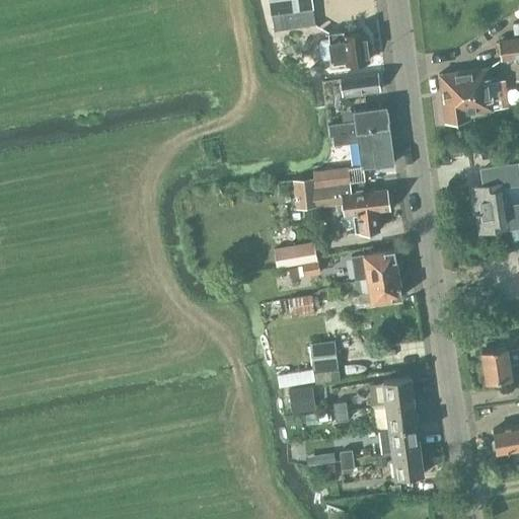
[(311,0),(269,0),(271,13),(272,13),(272,14),(312,8),(312,7),(311,0)]
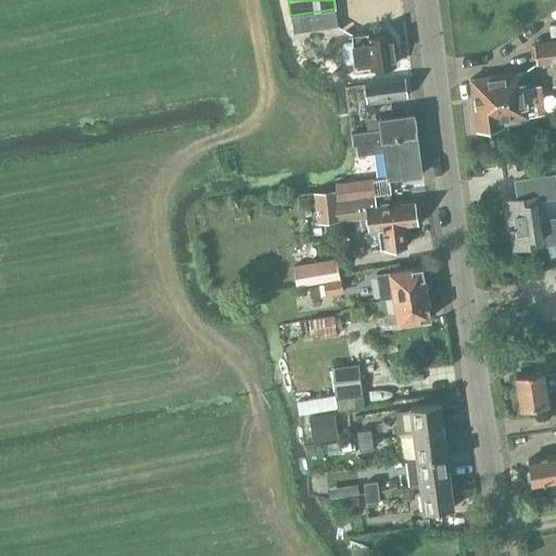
[(335,9),(291,15),(293,33),(337,26),(335,9)]
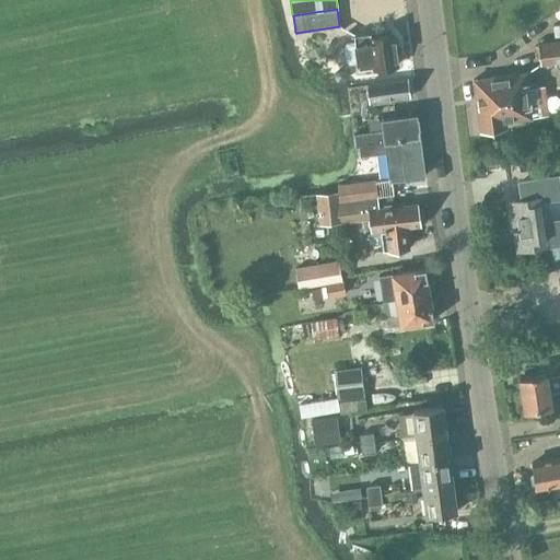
[(347,42),(345,46),(346,61),(349,63),(357,62),(358,70),(397,65),(394,34),(371,37),(371,33),(358,34),(354,35),(353,35),(354,41),(347,42)]
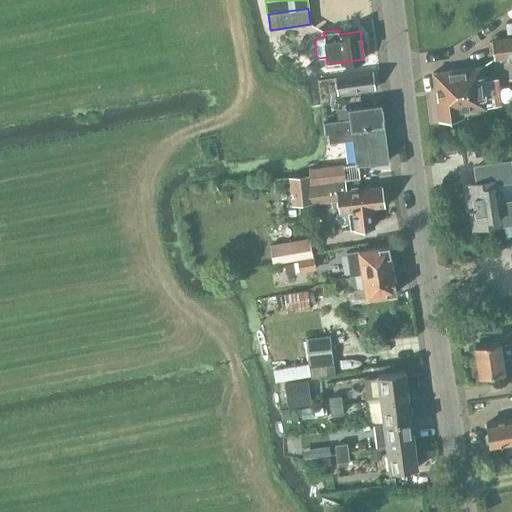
[(511,37),(492,40),(494,58),(511,55),(511,37)]
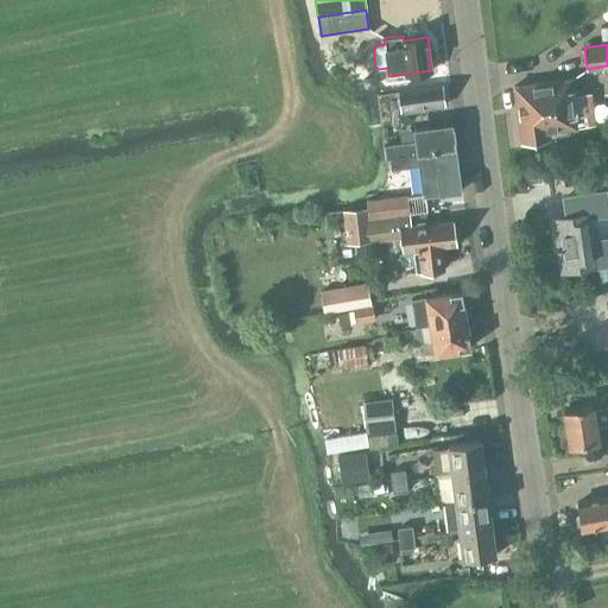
[(515,86),(514,86),(514,88),(521,140),(521,143),(524,143),(549,139),(548,131),(576,127),(570,80),(517,86),(515,86)]
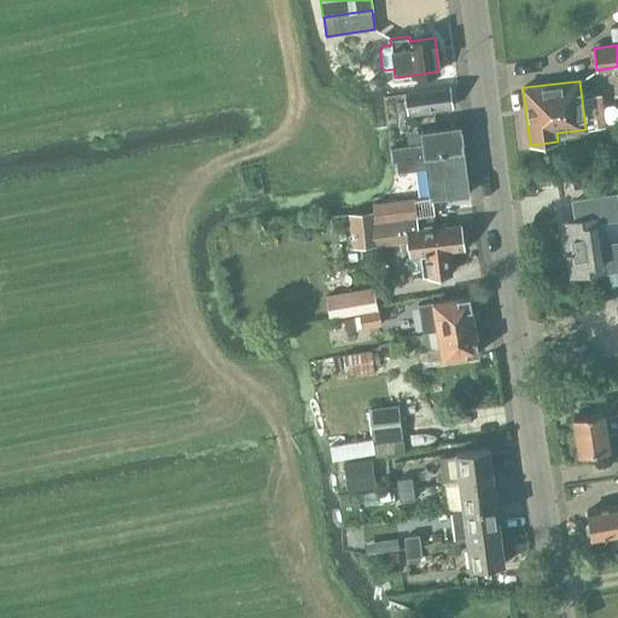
[(406,92),(408,112),(452,106),(449,87),(406,92)]
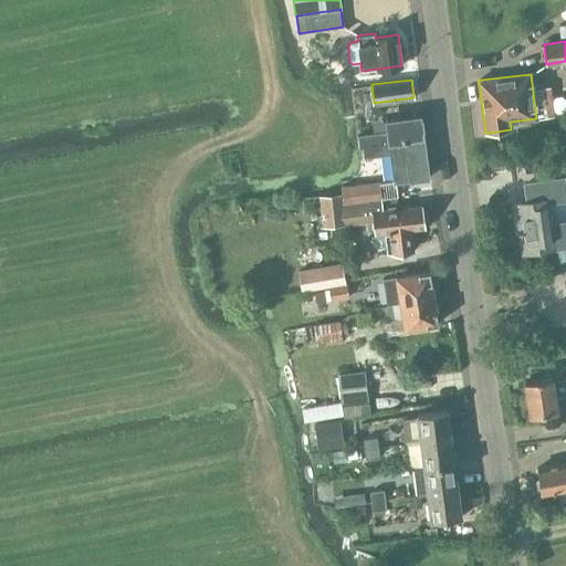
[(366,157),(391,154),(426,149),(421,116),(387,121),(388,133),(364,136),(366,157)]
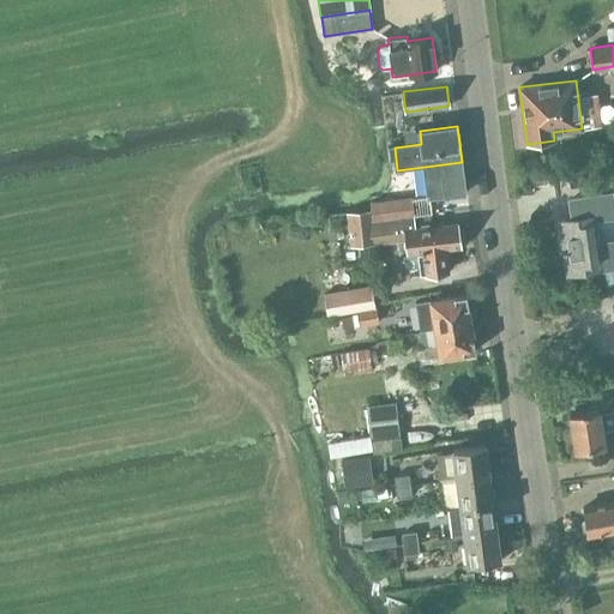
[(462,162),(425,167),(428,198),(465,193),(462,162)]
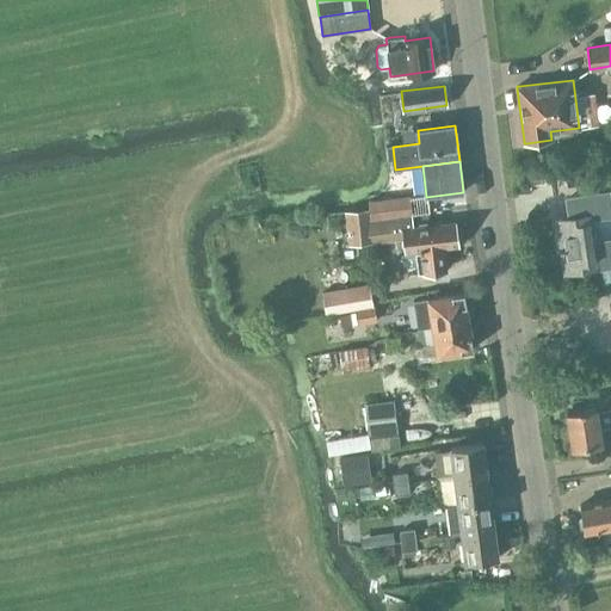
[(409,197),(369,202),(370,209),(371,220),(412,215),(409,197)]
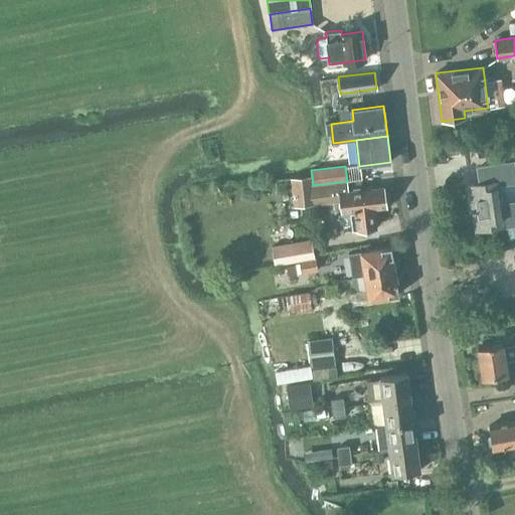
[(312,176),(292,178),(295,206),(315,204),(333,202),(340,201),(341,212),(354,210),(356,230),(376,228),(374,208),(386,207),(384,187),(348,191),(347,181),(313,185),(312,176)]
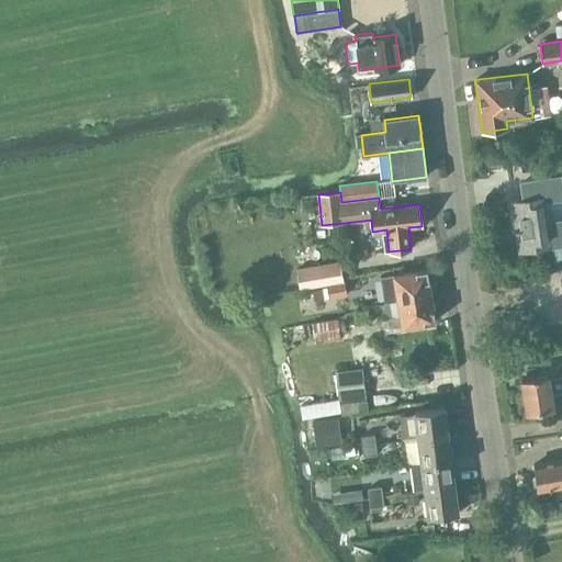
[(512,202),(519,251),(552,246),(546,197),(512,202)]
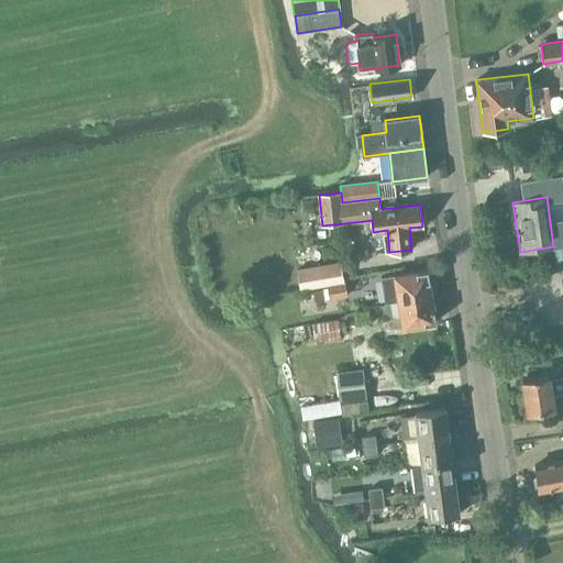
[(319,263),(296,266),(300,288),(343,280),(340,262),(319,265),(319,263)]
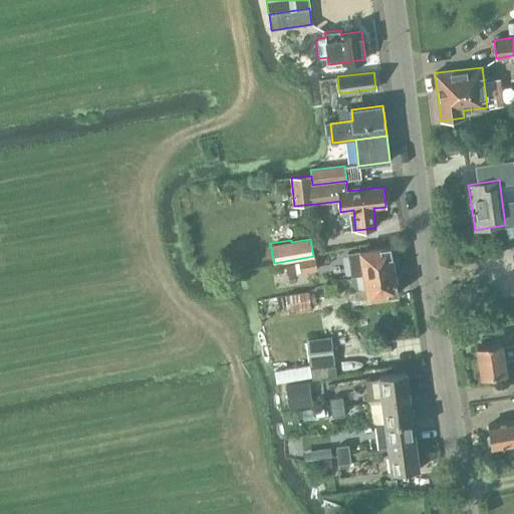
[(351,276),(363,274),(395,269),(391,246),(347,253),(351,276)]
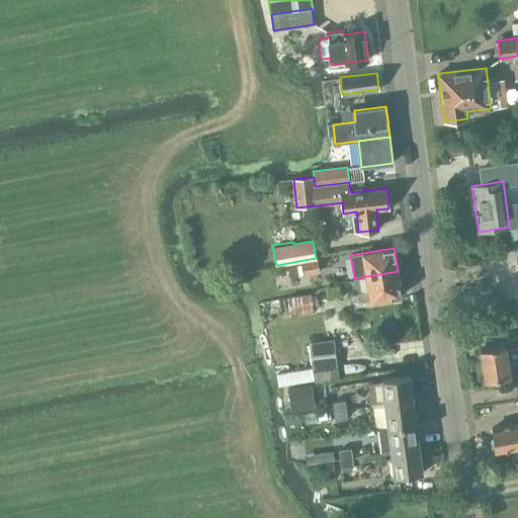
[(303,263),(305,275),(320,272),(318,261),(303,263)]
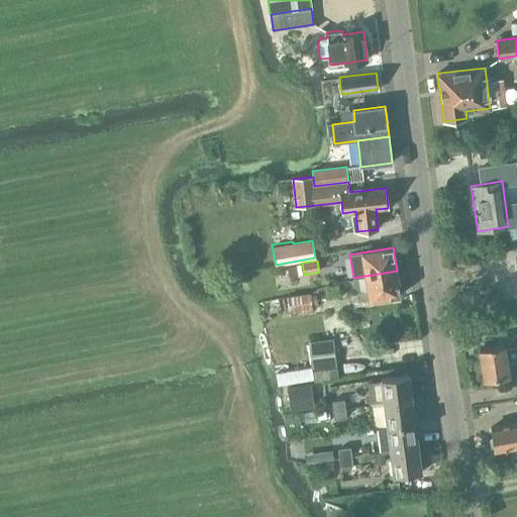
[(291,265),(294,278),(301,276),(299,264),(291,265)]
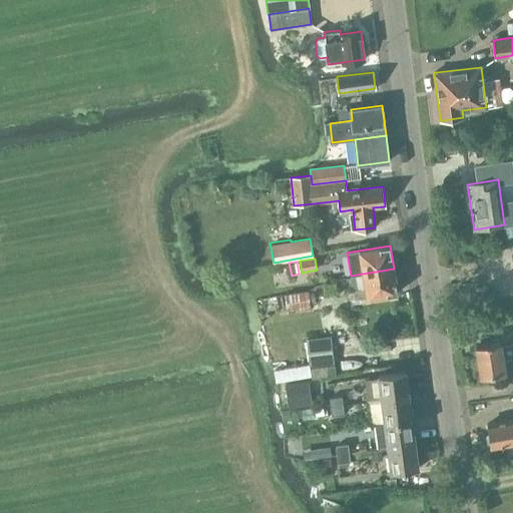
[(394,269),(363,274),(365,289),(353,291),(355,300),(367,298),(398,293),(394,269)]
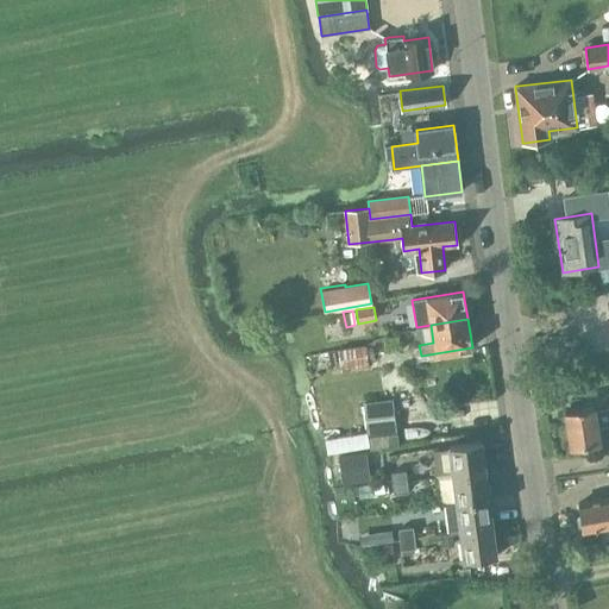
[(338,350),(340,369),(369,365),(366,345),(338,350)]
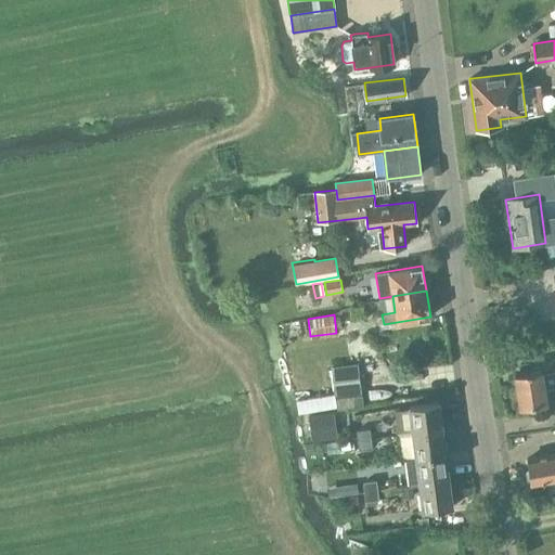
[(332,366),(335,397),(336,408),(363,404),(358,363),(332,366)]
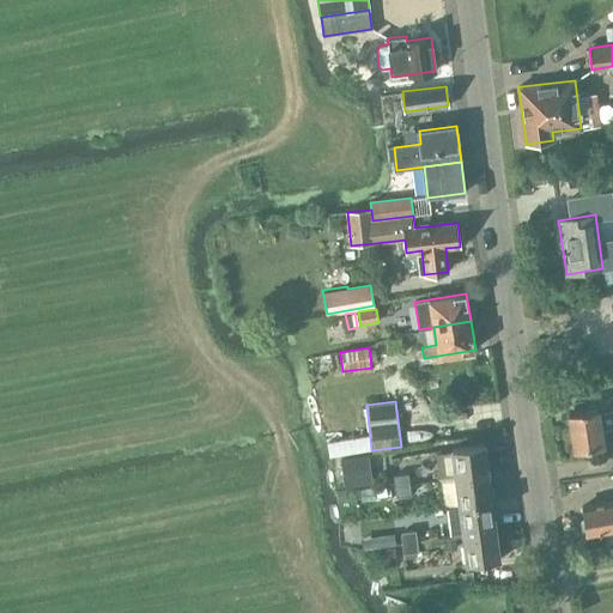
[(604,408),(569,414),(575,450),(604,447),(601,430),(612,428),(612,410),(604,412),(604,408)]
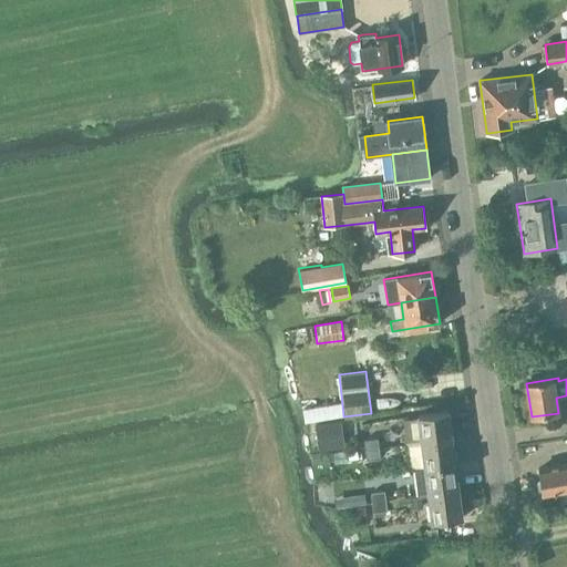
[(419,415),(422,442),(452,439),(449,411),(419,415)]
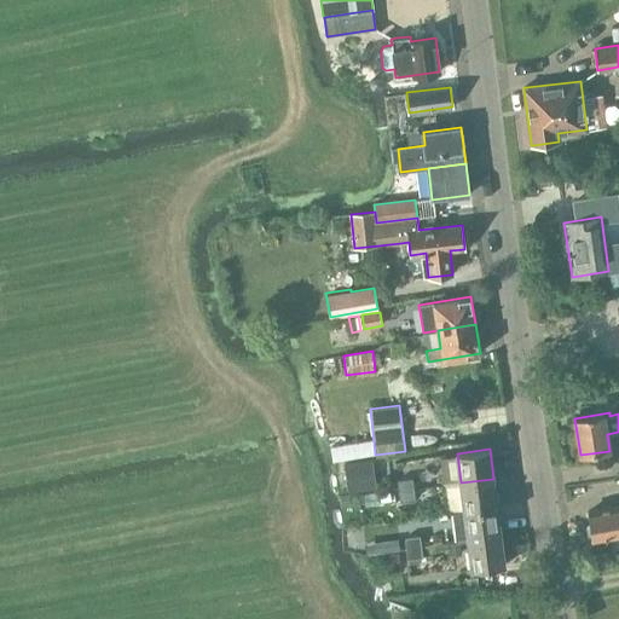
[(351,490),(379,486),(374,457),(347,461),(351,490)]
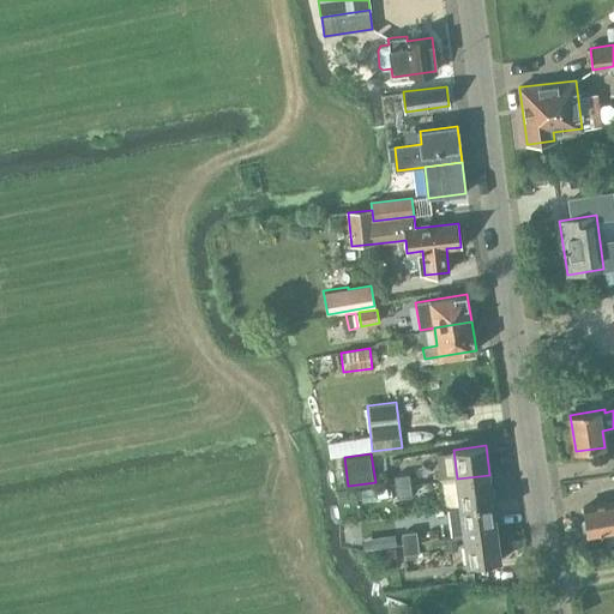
[(395,476),(396,487),(415,485),(414,480),(409,480),(409,474),(395,476)]
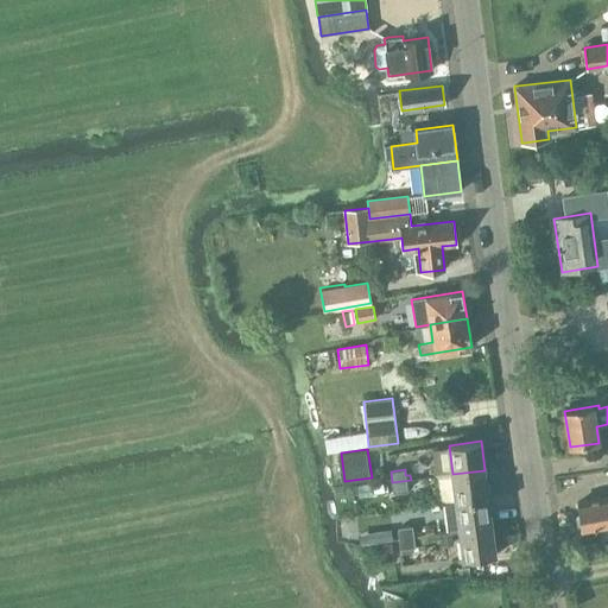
[(453,474),(456,502),(488,498),(485,470),(453,474)]
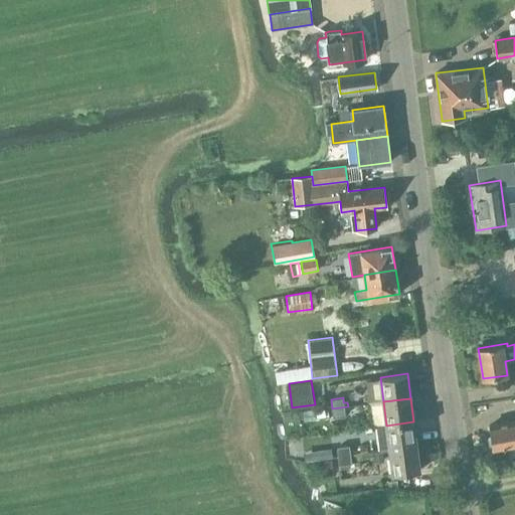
[(348,406),(332,408),(333,417),(345,415),(344,411),(348,410),(348,406)]
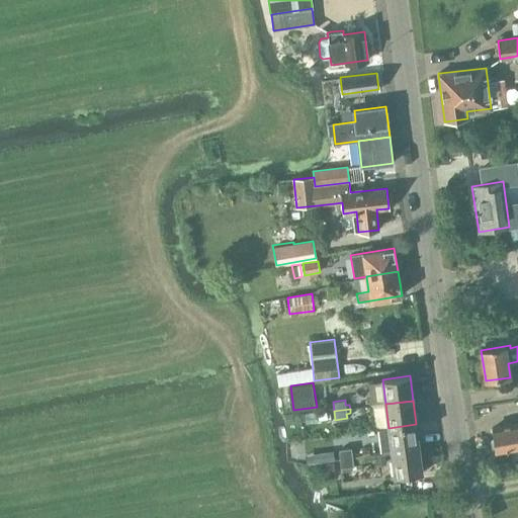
[(517,447),(517,423),(492,428),(494,439),(491,441),(493,447),(495,448),(496,451),(517,447)]
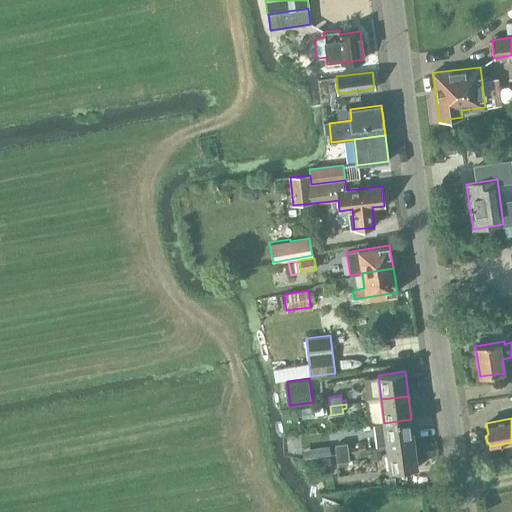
[(384,423),(387,447),(414,443),(411,419),(384,423)]
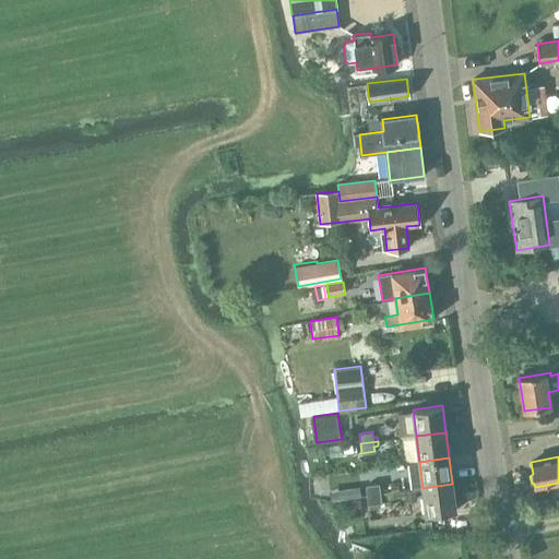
[(366,486),(367,495),(384,492),(384,488),(380,489),(379,484),(366,486)]
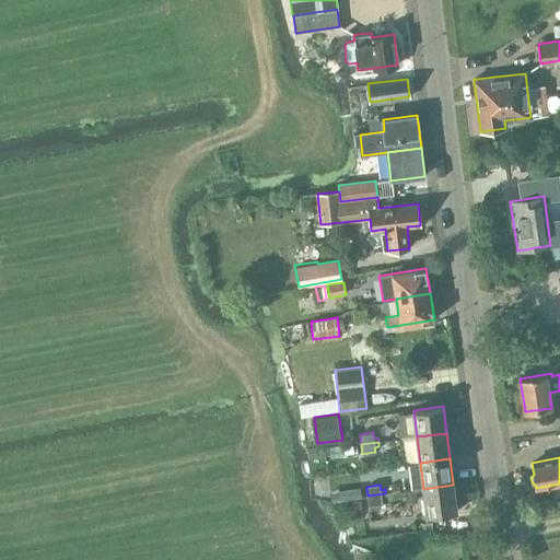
[(453,485),(423,489),(427,515),(456,511),(453,485)]
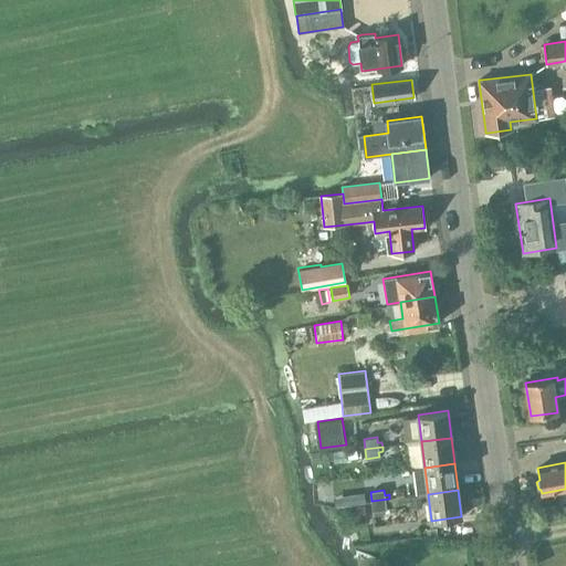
[(389,499),(371,501),(373,511),(387,510),(386,504),(390,503),(389,499)]
